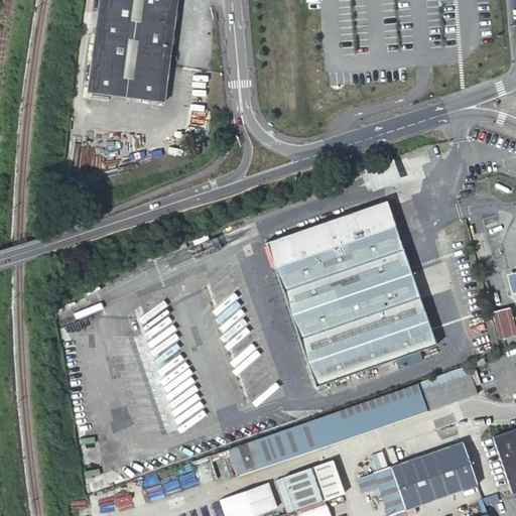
[(170,18),(171,9),(172,0),(94,0),(84,89),(160,99),(167,40),(168,31),(170,18)]
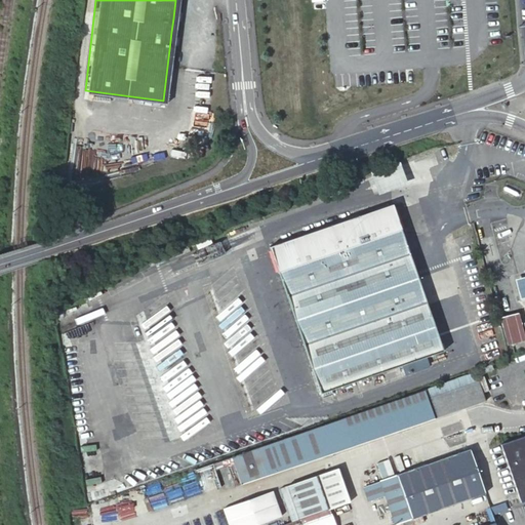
[(443,350),(392,205),(270,247),(321,393),(443,350)]
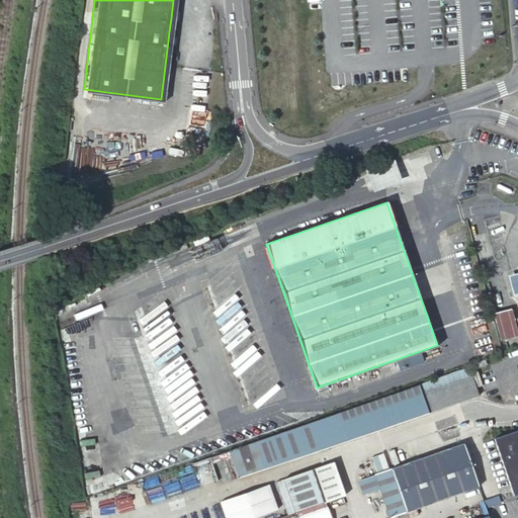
[(517,335),(517,331),(512,310),(495,315),(502,340),(517,335)]
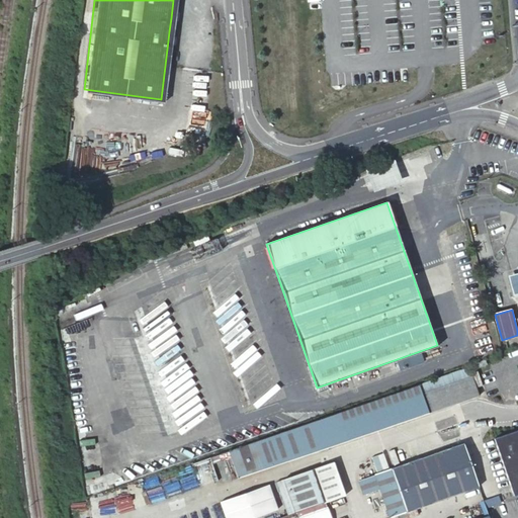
[(480,394),(470,367),(299,426),(228,451),(237,477),(480,394)]
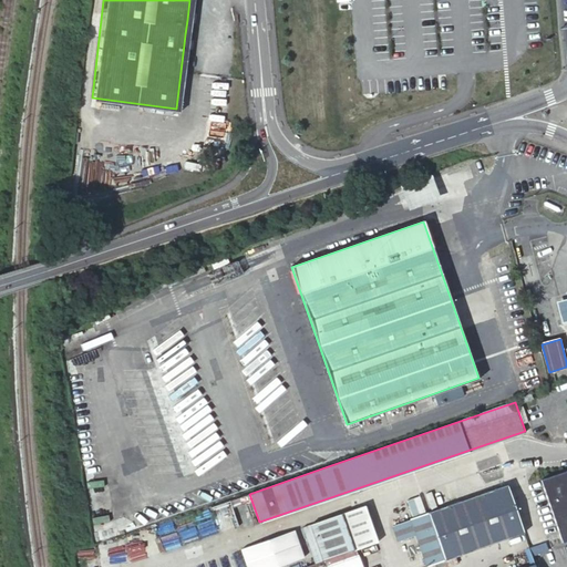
[(566,470),(543,478),(564,545),(566,544),(566,470)]
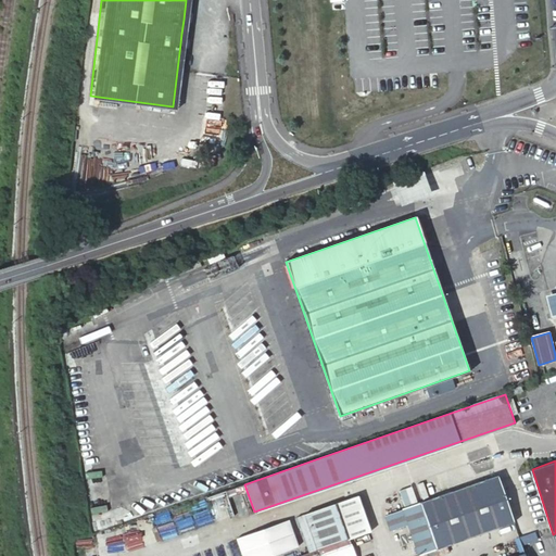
[(515,522),(498,476),(403,509),(418,555),(515,522)]
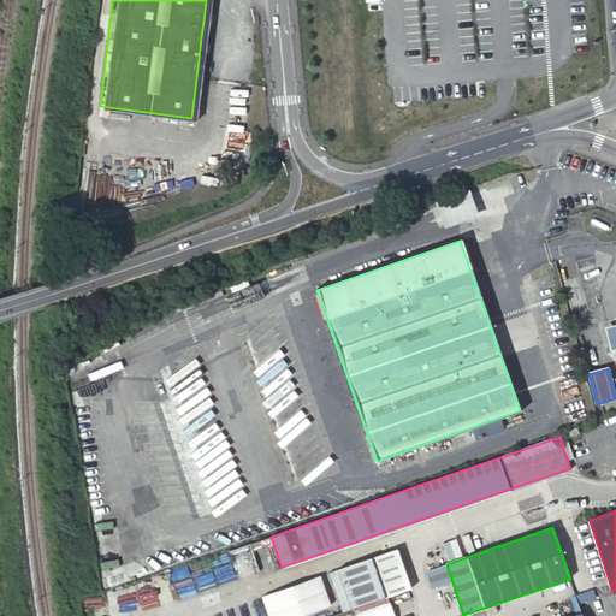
[(397,549),(338,569),(351,609),(410,588),(397,549)]
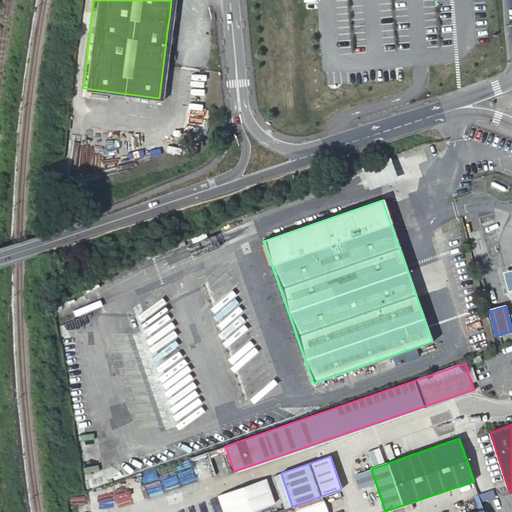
[(292,506),(281,473),(272,477),(283,509),(292,506)]
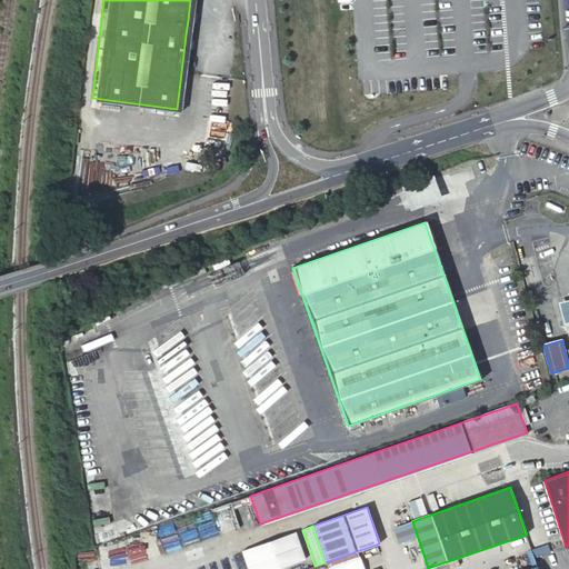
[(247,568),(281,568),(306,561),(297,532),(241,551),(247,568)]
